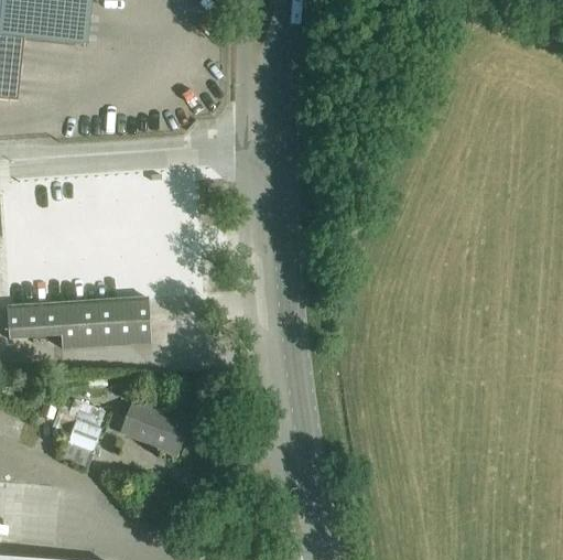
[(0,0),(0,33),(25,36),(87,43),(91,0),(0,0)]
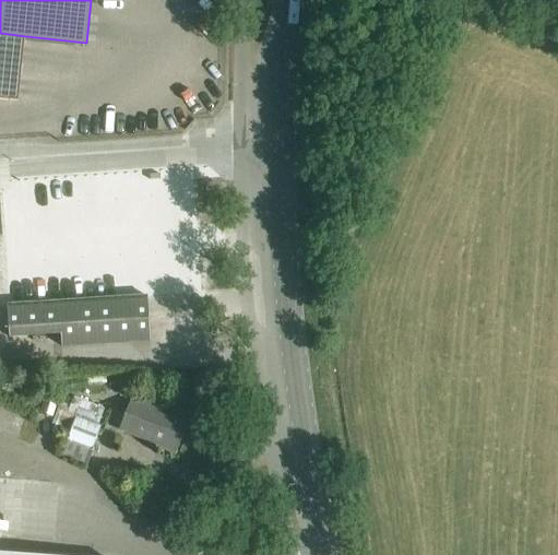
[(150,338),(147,294),(116,296),(7,304),(9,333),(60,331),(61,343),(150,338)]
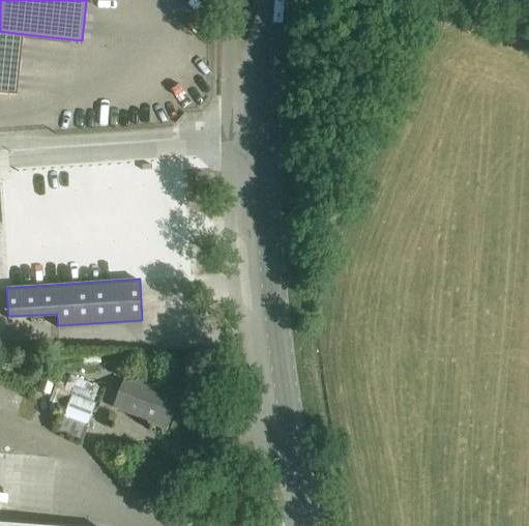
[(83,439),(93,411),(96,403),(93,401),(99,384),(69,373),(64,388),(54,385),(48,402),(66,409),(58,430),(83,439)]
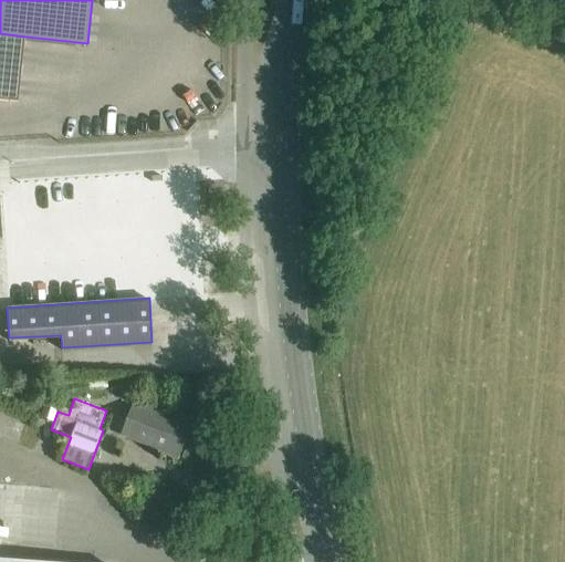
[(178,454),(184,439),(191,420),(135,398),(122,432),(178,454)]
